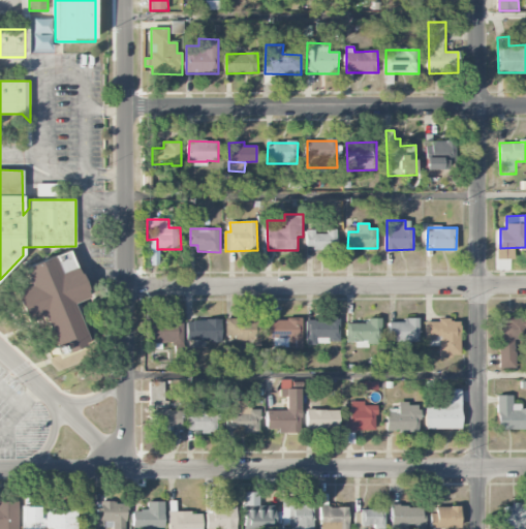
[(307,230),(308,249),(338,248),(337,229),(328,229),(328,234),(316,234),(316,229),(307,230)]
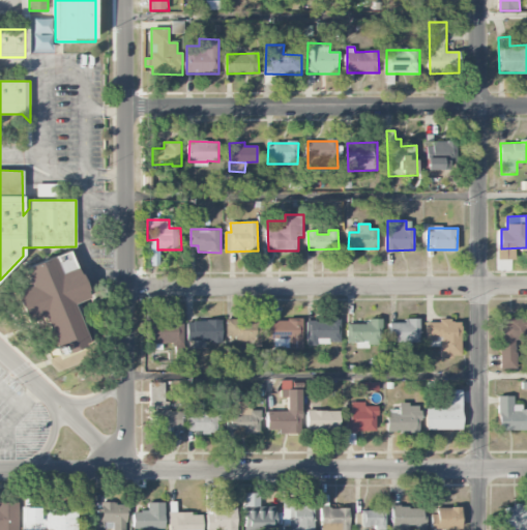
[(23,268),(68,249),(88,298),(71,304),(90,348),(60,360),(41,317),(23,325),(10,294),(30,286),(23,268)]
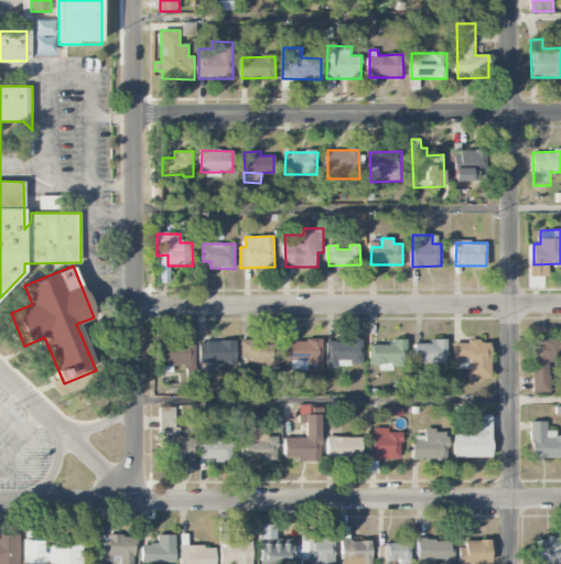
[(533,392),(554,392),(554,357),(560,356),(560,338),(535,338),(533,392)]
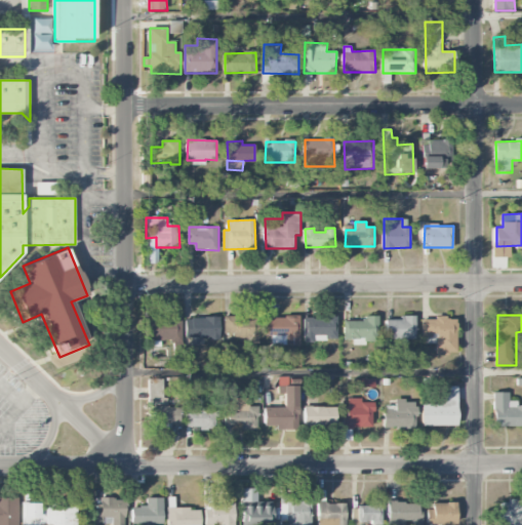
[(226,341),(259,340),(259,316),(225,317),(226,341)]
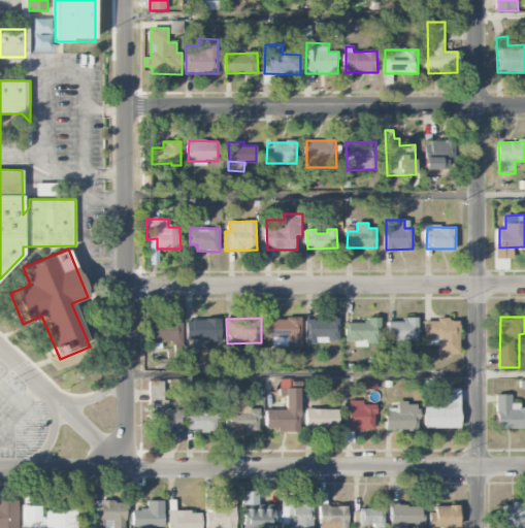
[(340,342),(340,318),(306,319),(306,342),(340,342)]
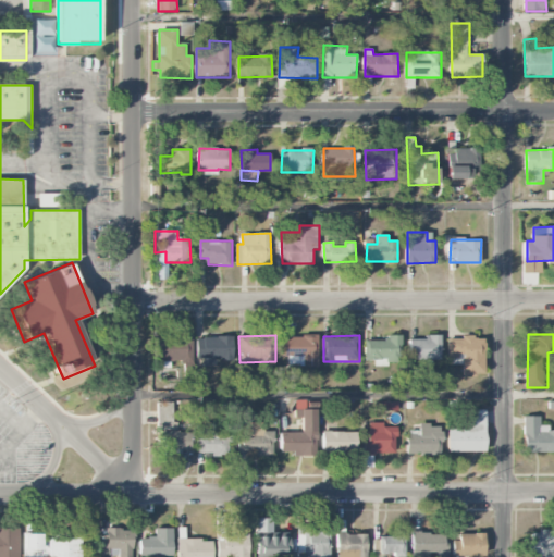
[(403,335),(388,335),(388,341),(366,341),(366,360),(377,360),(377,364),(403,363),(403,335)]
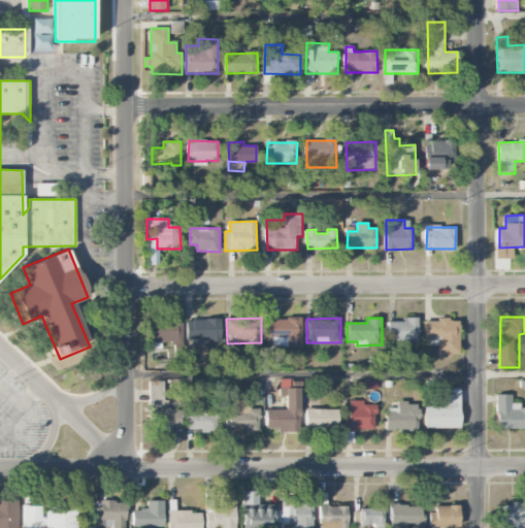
[(184,319),(149,319),(149,343),(175,342),(175,352),(185,352),(184,319)]
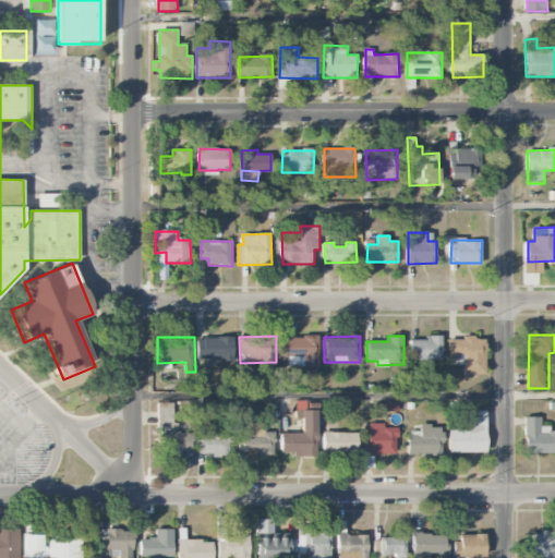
[(234,337),(197,338),(198,362),(234,361),(234,337)]
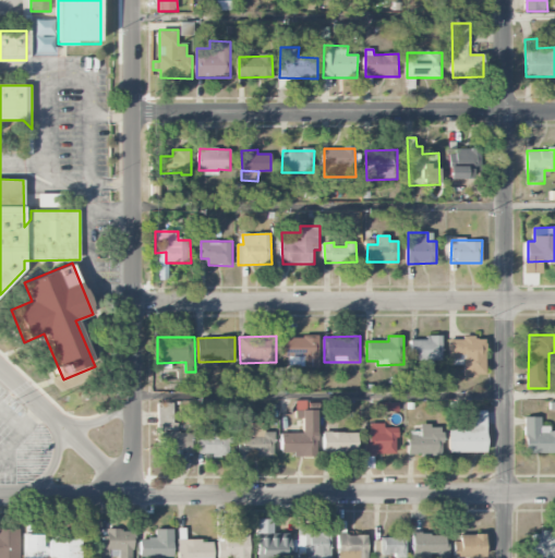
[(320,337),(284,337),(282,358),(290,358),(290,366),(318,366),(320,337)]
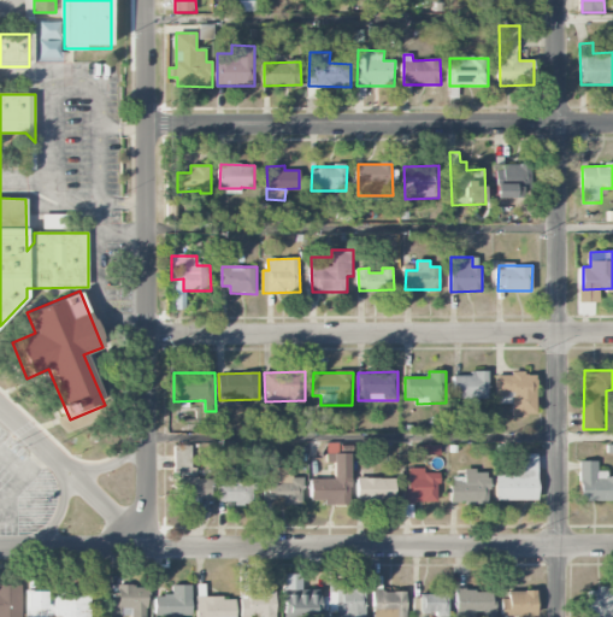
[(489,399),(489,374),(455,374),(455,399),(489,399)]
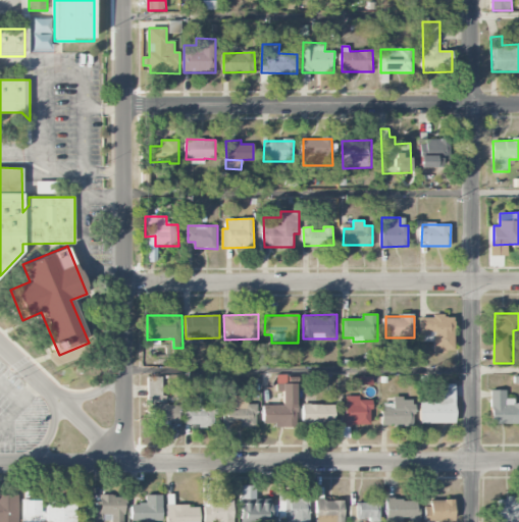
[(422,316),(422,342),(434,342),(434,352),(454,352),(454,316),(422,316)]
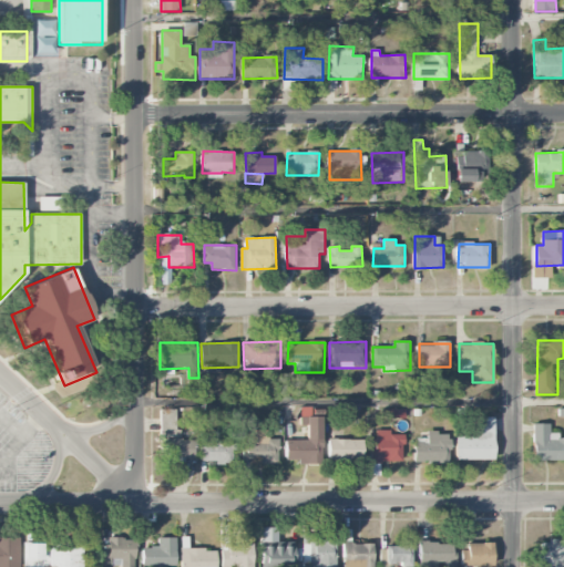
[(178,410),(164,409),(164,464),(185,464),(185,459),(195,459),(195,441),(183,441),(183,430),(177,430),(178,410)]
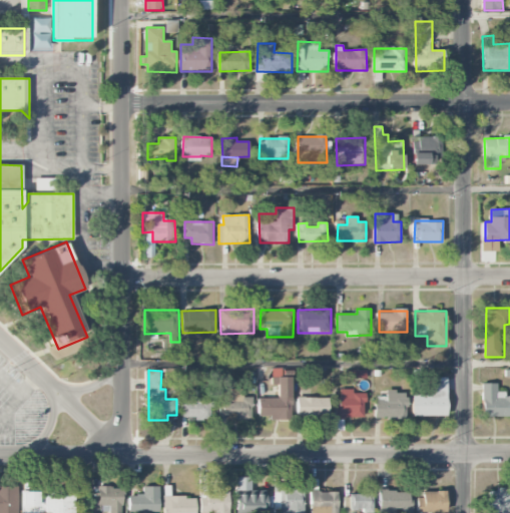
[(293,419),(294,376),(274,375),(273,384),(280,384),(280,399),(260,398),(260,419),(293,419)]
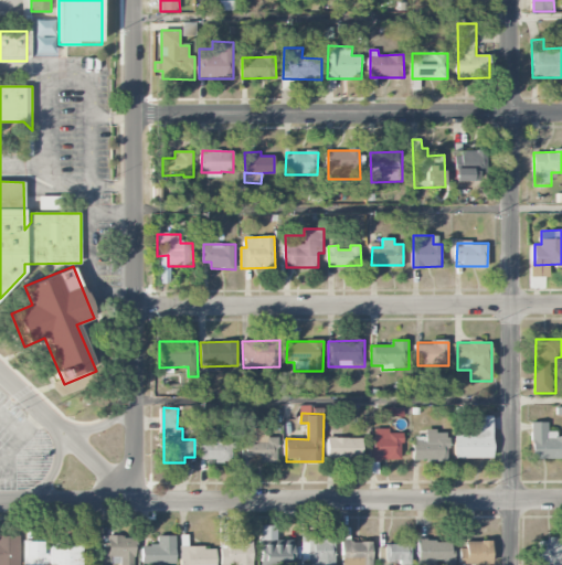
[(492,416),(475,416),(476,435),(455,435),(456,458),(494,458),(492,416)]
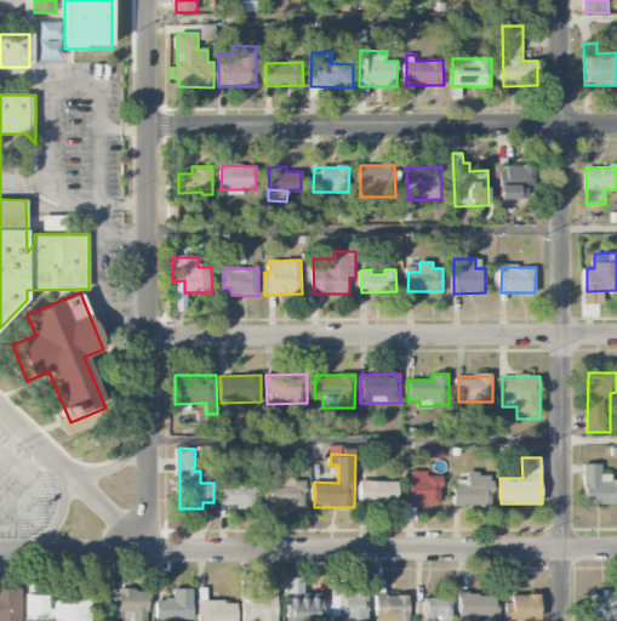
[(584,503),(616,503),(616,480),(612,480),(612,474),(603,474),(603,465),(586,463),(584,503)]
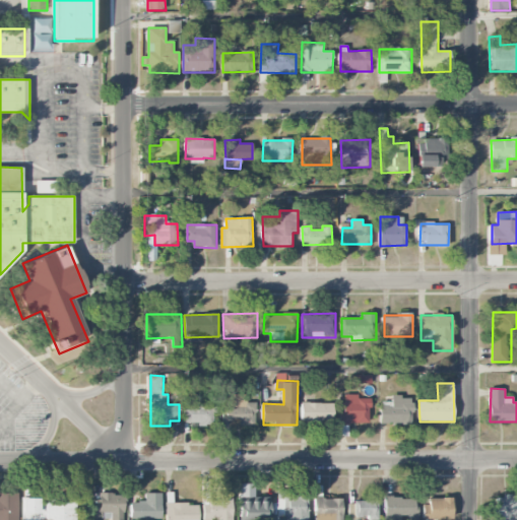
[(223,423),(241,421),(241,426),(256,426),(256,402),(248,403),(248,394),(223,395),(223,423)]
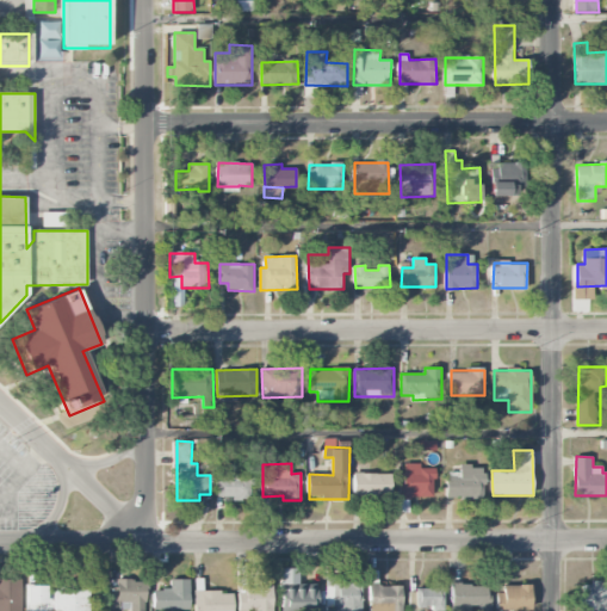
[(400,473),(401,498),(437,498),(435,468),(422,469),(422,463),(406,464),(407,473),(400,473)]
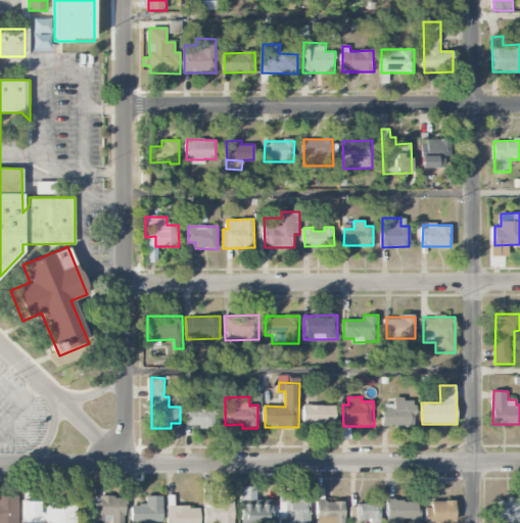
[(185,428),(217,428),(217,402),(208,402),(208,399),(186,398),(185,428)]
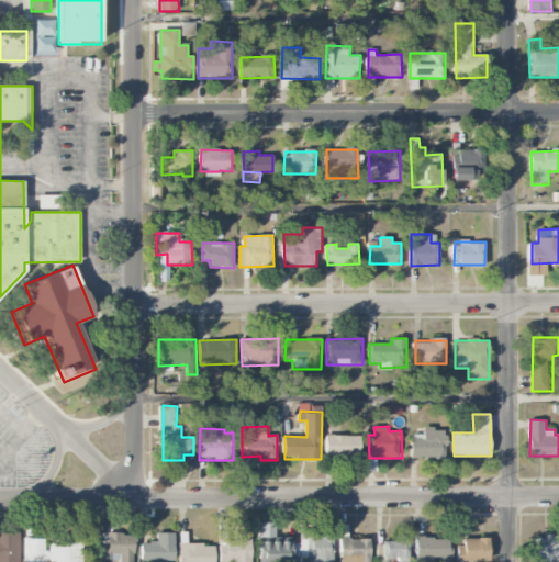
[(412,458),(446,459),(446,429),(425,428),(425,435),(413,434),(412,458)]
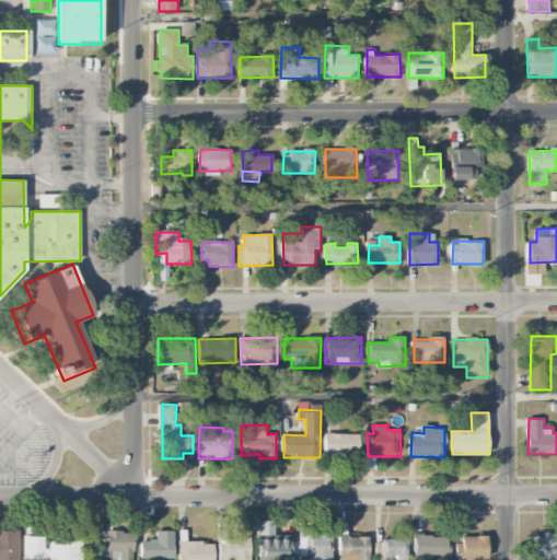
[(326,456),(360,457),(360,434),(326,433),(326,456)]
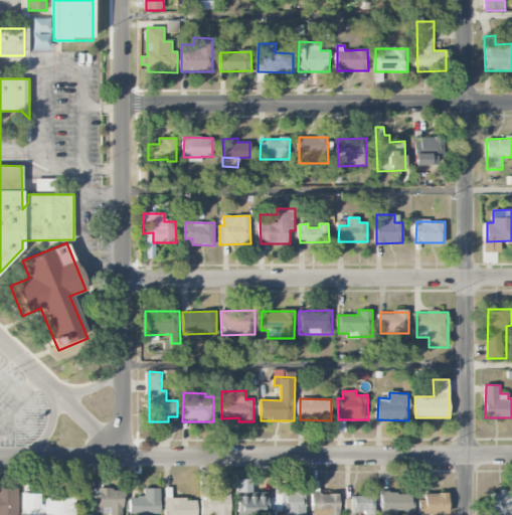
[(0,514),(19,514),(19,489),(0,488),(0,514)]
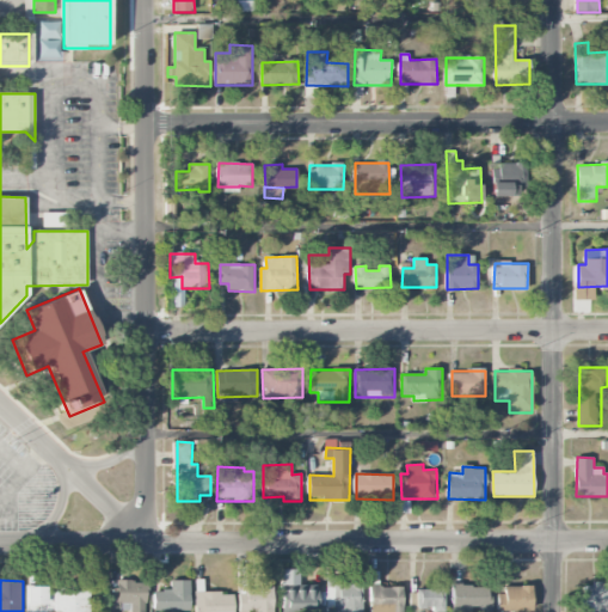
[(146,611),(148,581),(115,581),(114,609),(131,610),(131,611),(146,611)]
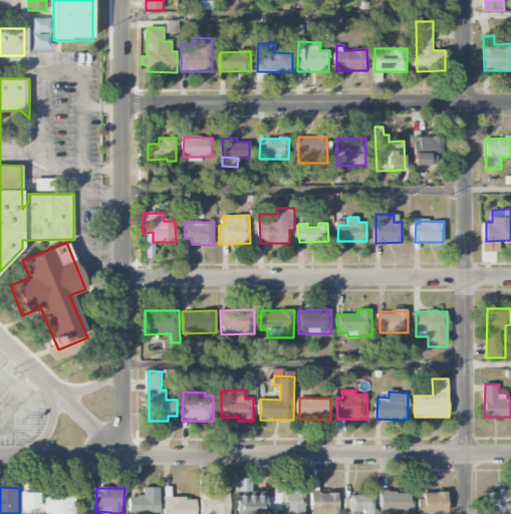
[(131,512),(161,513),(161,488),(145,488),(145,496),(131,496),(131,512)]
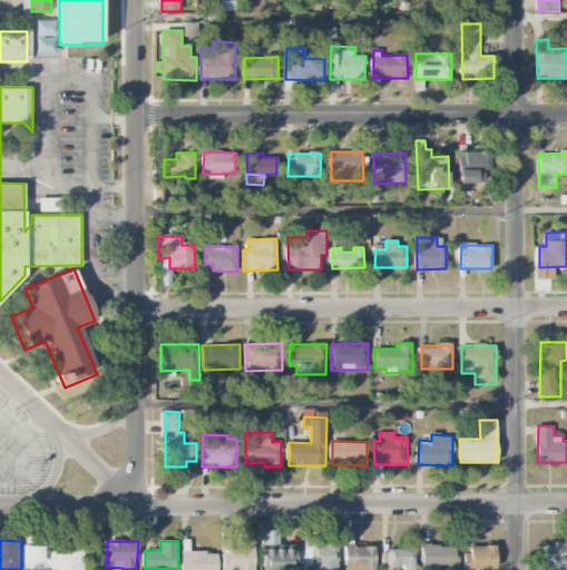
[(339,542),(306,541),(305,569),(339,569),(339,542)]
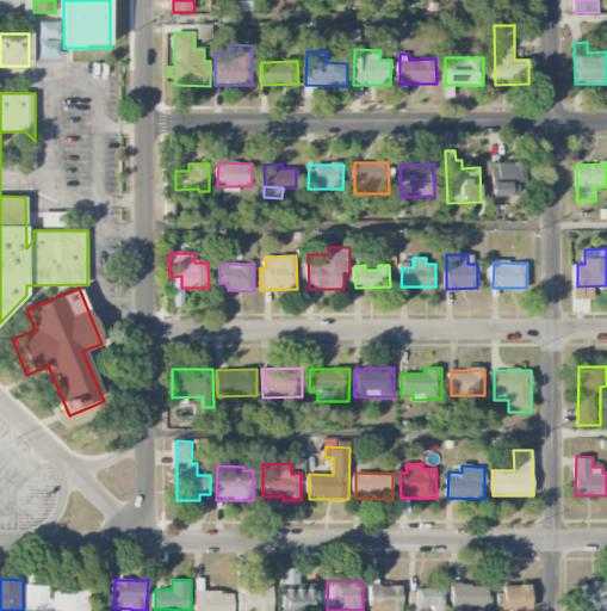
[(581,582),(581,610),(606,610),(606,581),(581,582)]
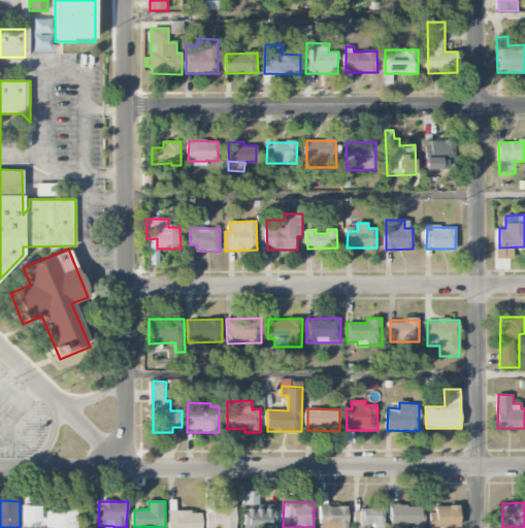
[(247,527),(273,527),(275,504),(244,504),(244,527),(247,527)]
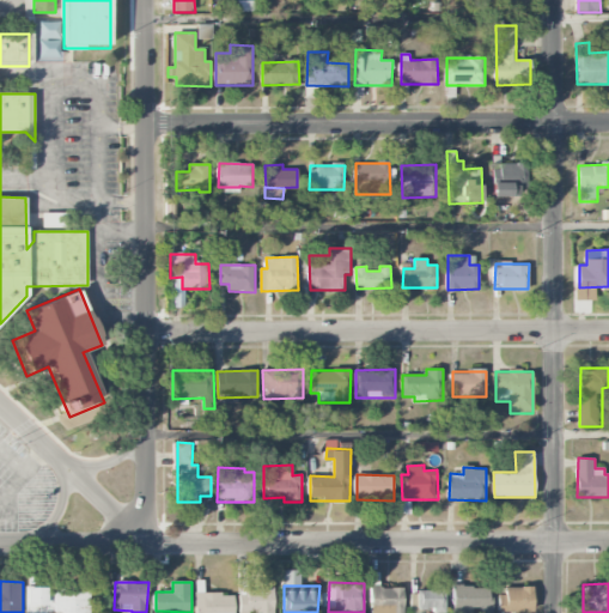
[(446,611),(446,586),(434,586),(434,590),(419,590),(419,611),(446,611)]
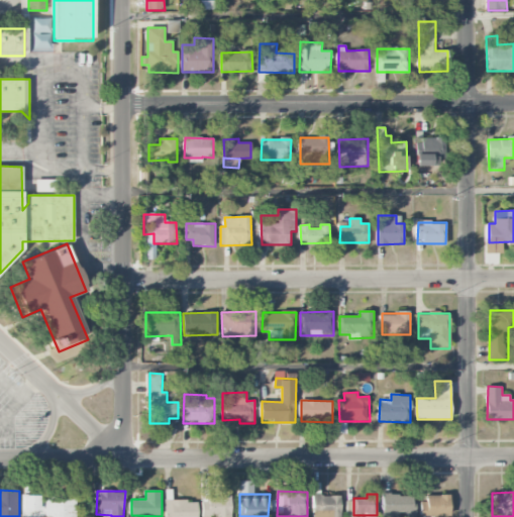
[(384,515),(407,515),(407,516),(416,516),(416,494),(384,494),(384,515)]
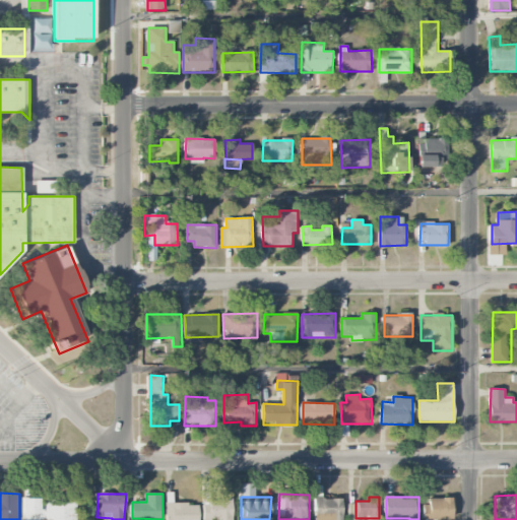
[(23,498),(23,519),(77,519),(78,500),(42,499),(23,498)]
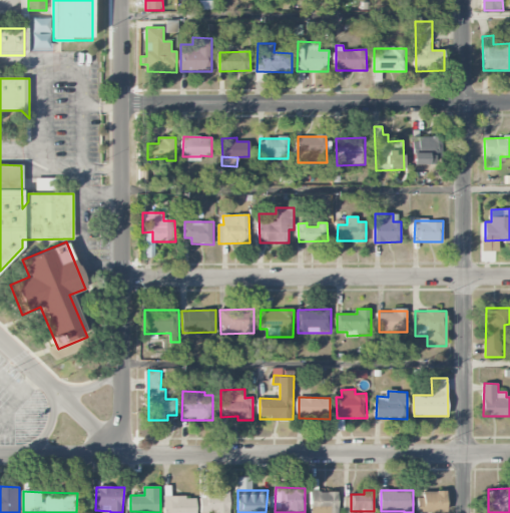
[(312,512),(331,512),(332,512),(339,512),(339,491),(312,491),(312,512)]
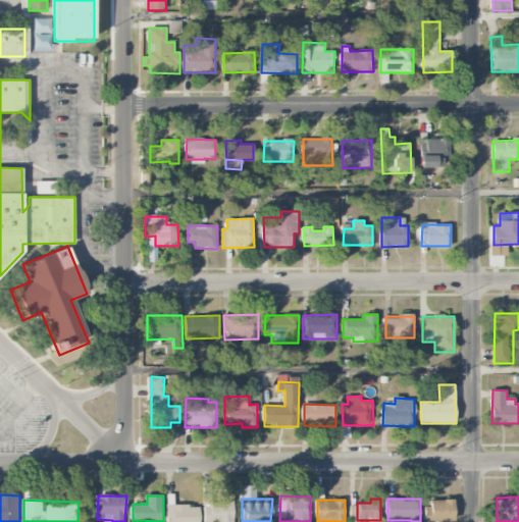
[(456,520),(455,500),(431,500),(432,521),(456,520)]
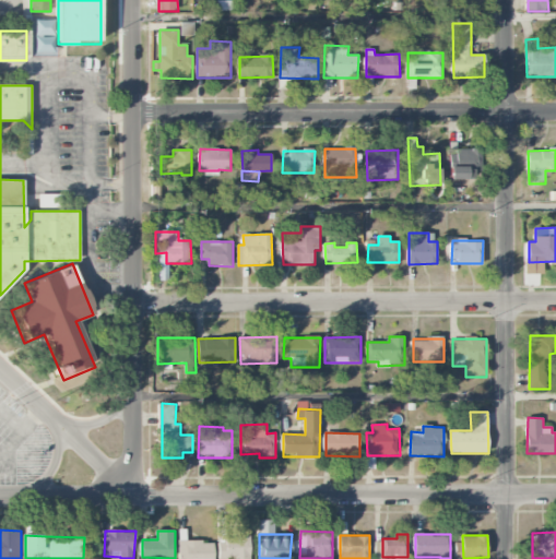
[(180,558),(215,558),(215,540),(180,542),(180,558)]
